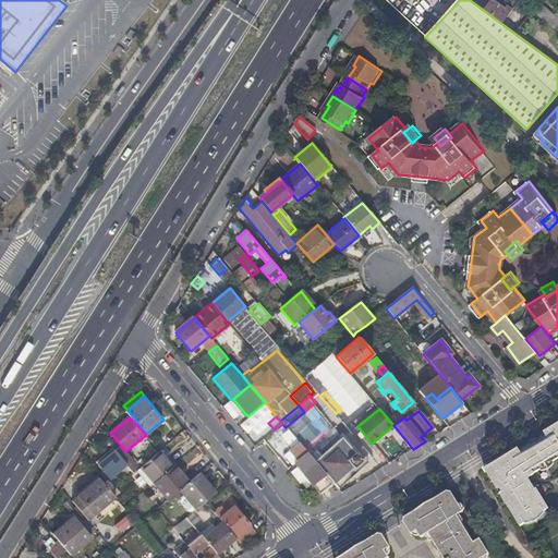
[(557,433),(553,427),(545,432),(547,434),(537,440),(529,446),(520,451),(519,448),(485,469),(488,472),(490,475),(490,476),(495,476),(496,478),(494,481),(494,482),(498,487),(498,488),(501,487),(504,490),(501,493),(509,506),(540,490),(537,488),(536,489),(529,477),(535,473),(534,472),(541,468),(554,460),(557,457),(557,433)]
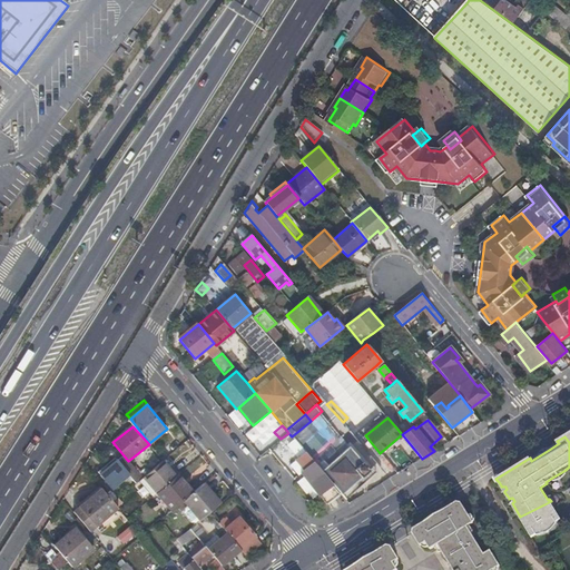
[(163,461),(170,454),(176,450),(170,443),(157,455),(163,461)]
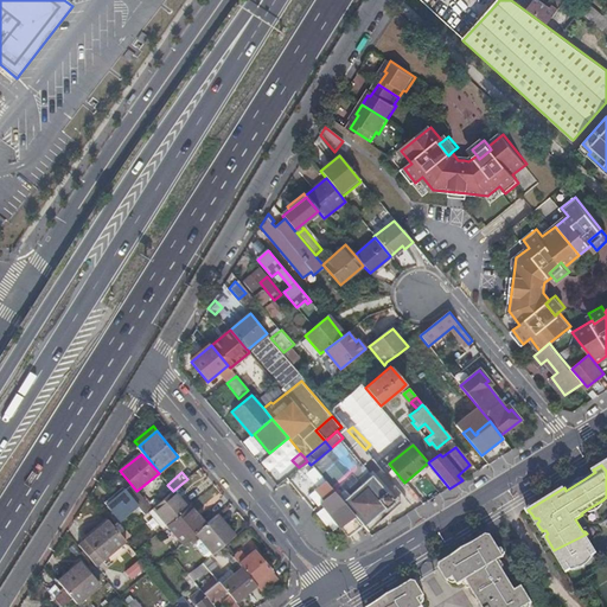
[(364,484),(362,485),(343,503),(363,528),(366,532),(398,504),(395,500),(394,502),(372,475),(364,484)]
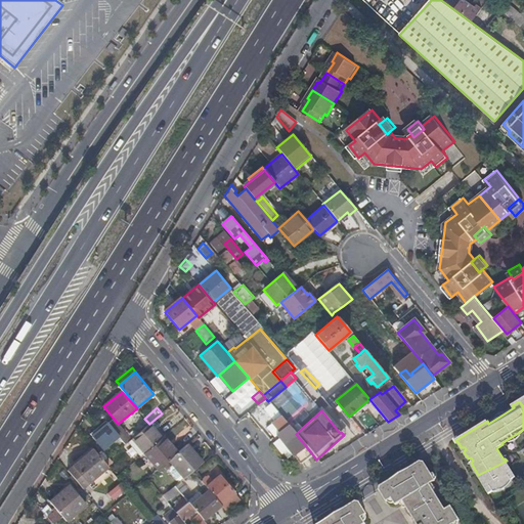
[(292,429),(296,434),(312,419),(308,413),(292,429)]
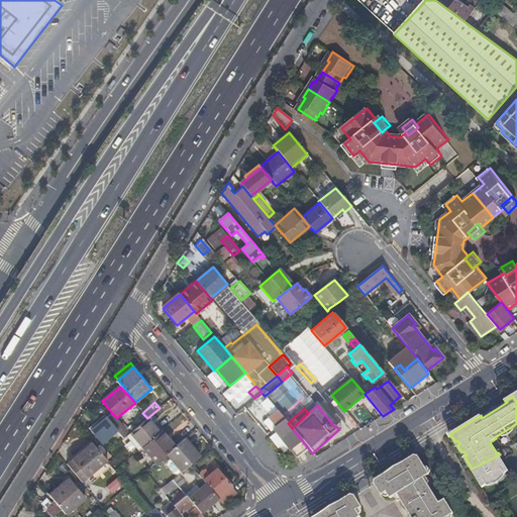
[(129,433),(141,447),(160,432),(153,425),(161,420),(154,412),(147,418),(129,433)]
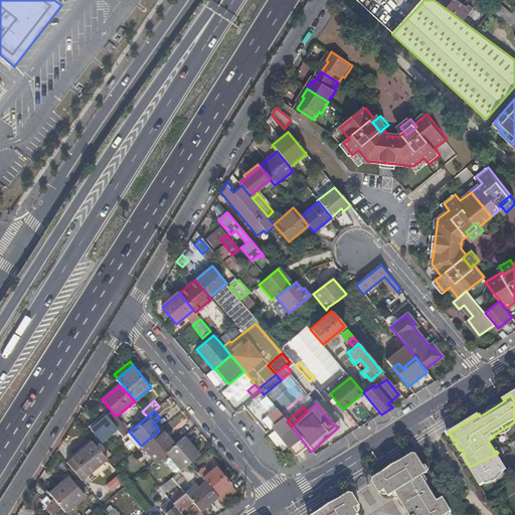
[(123,437),(129,432),(116,416),(112,411),(107,416),(91,428),(102,442),(117,428),(123,437)]
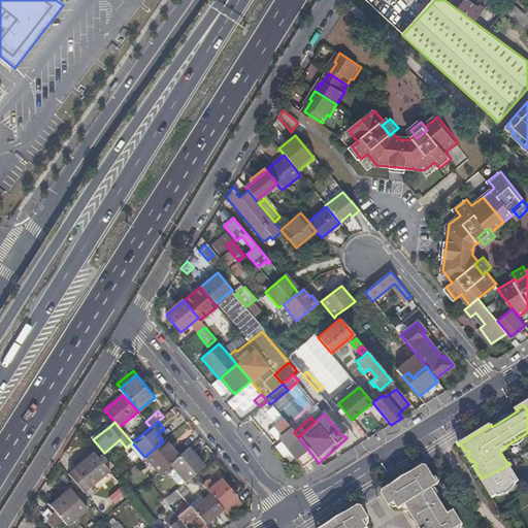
[(284,422),(276,427),(283,434),(277,437),(286,448),(301,466),(312,457),(284,422)]
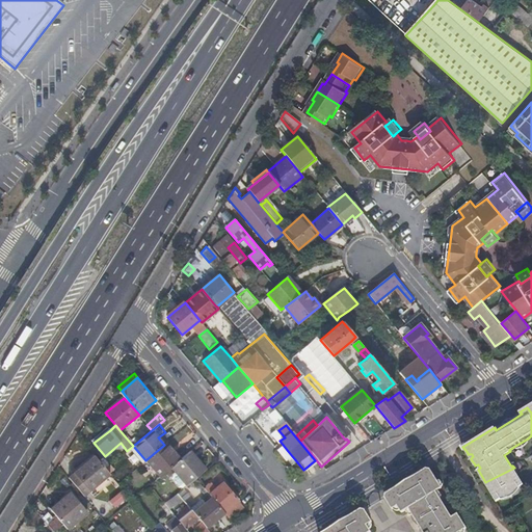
[(91,440),(94,443),(110,430),(108,427),(91,440)]
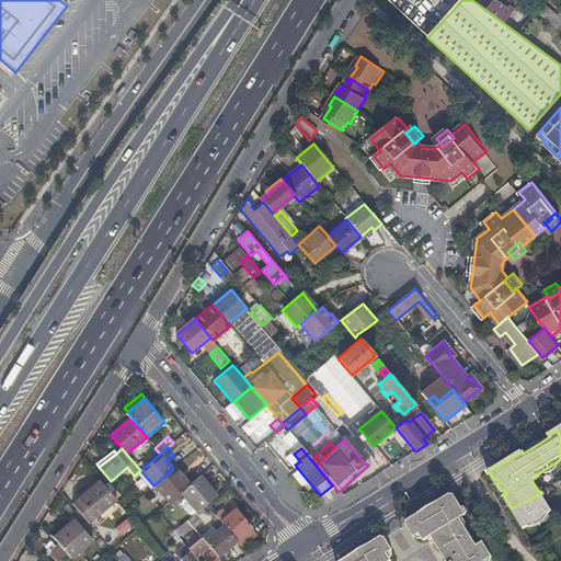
[(558,466),(557,462),(544,470),(545,472),(549,472),(552,470),(554,468),(558,466)]
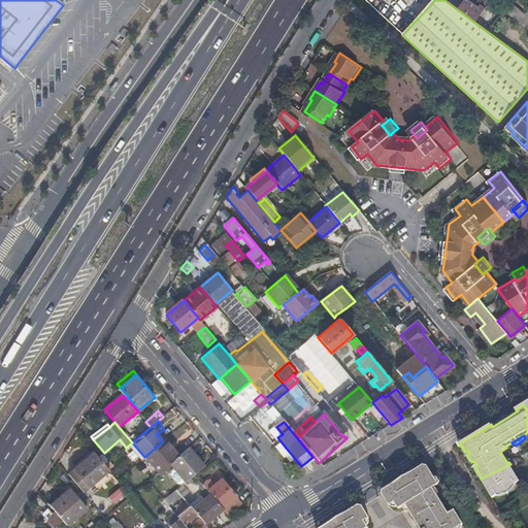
[(140,460),(153,476),(169,462),(170,461),(178,455),(165,439),(163,441),(144,457),(140,460)]
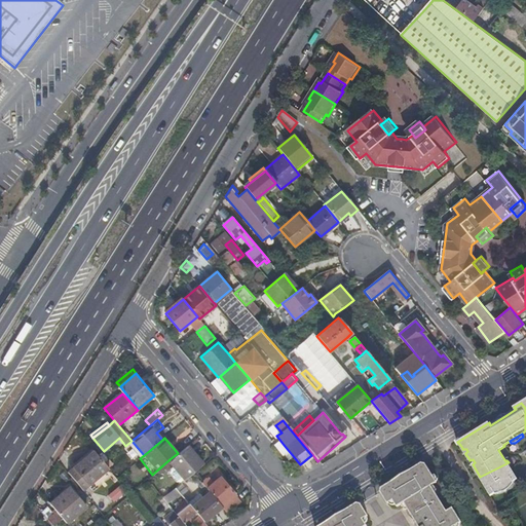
[(195,459),(197,457),(199,455),(197,453),(195,455),(187,446),(185,447),(195,459)]
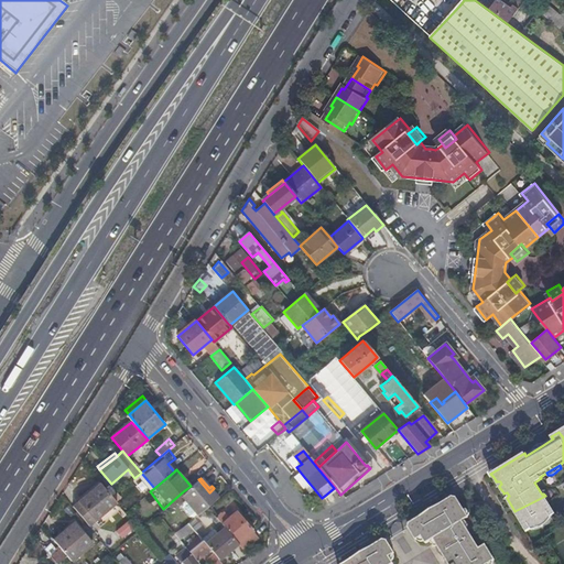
[(218,498),(212,490),(209,492),(198,479),(191,486),(182,492),(181,494),(186,500),(197,513),(198,514),(199,513),(207,507),(218,498)]
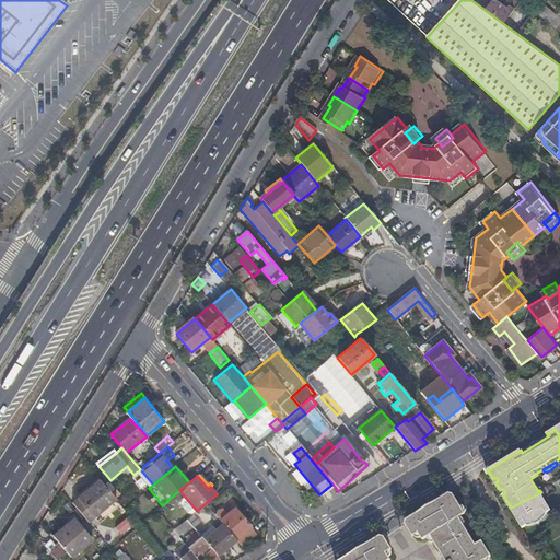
[(89,522),(116,499),(111,493),(105,487),(100,480),(72,503),(89,522)]
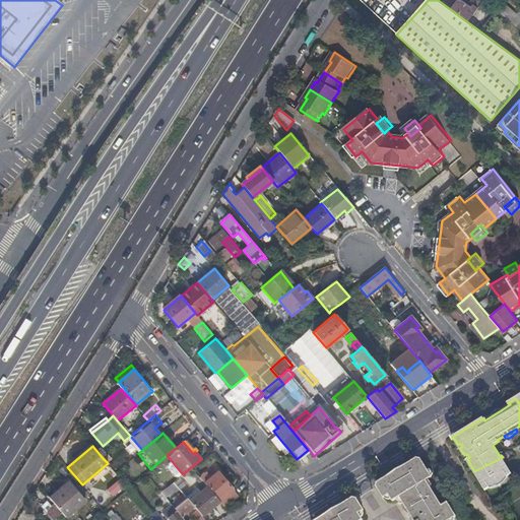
[(98,452),(103,458),(108,454),(103,448),(98,452)]
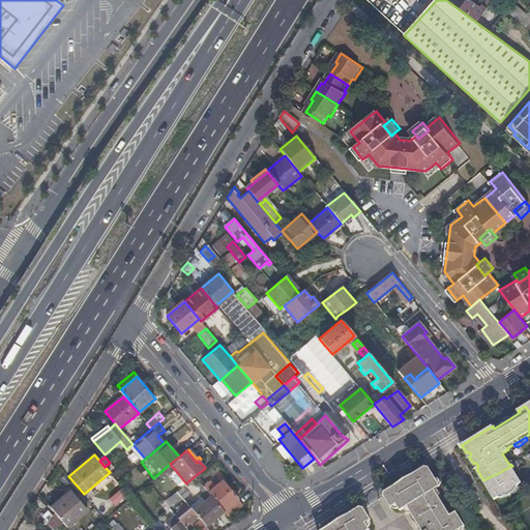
[(428,466),(386,492),(385,496),(392,507),(399,504),(401,507),(402,510),(409,506),(421,526),(423,529),(458,529),(465,526),(454,510),(453,509),(452,508),(450,508),(448,509),(436,490),(440,487),(428,466)]
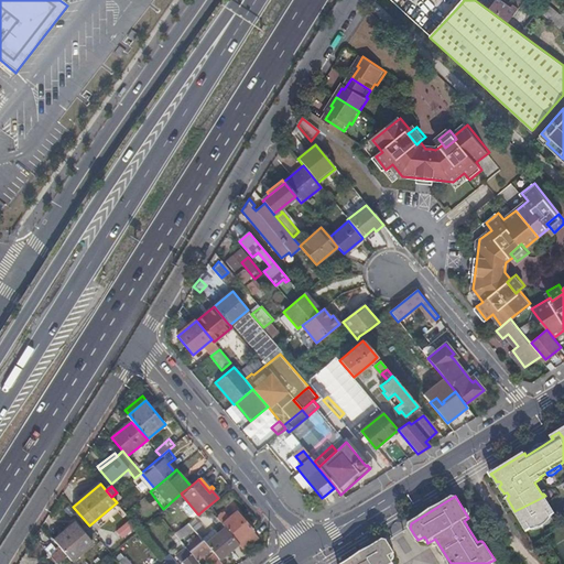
[(527,529),(527,530),(538,523),(538,524),(543,521),(551,516),(556,513),(545,496),(514,511),(527,529)]
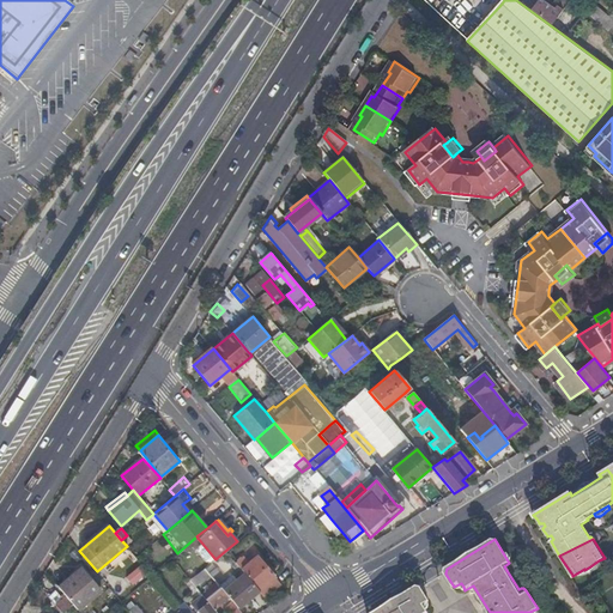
[(214,558),(202,544),(198,547),(198,552),(205,562),(210,562),(214,558)]
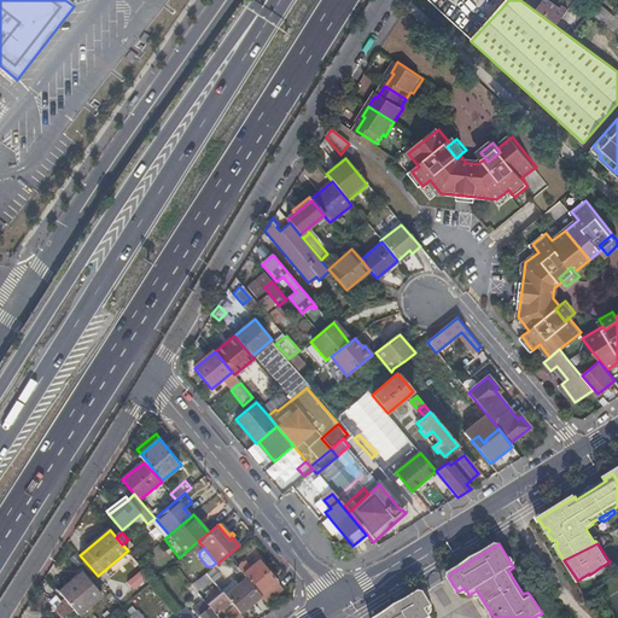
[(261,596),(267,602),(272,599),(273,600),(285,590),(261,561),(251,570),(244,561),(238,567),(246,578),(261,596)]
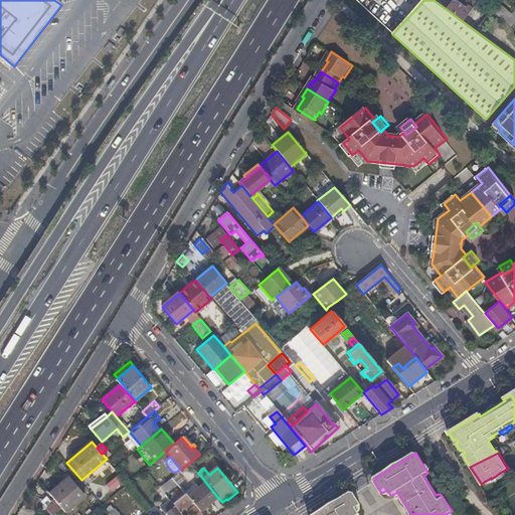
[(503,473),(491,479),(486,482),(487,483),(489,483),(491,483),(493,482),(495,482),(497,480),(498,479),(500,478),(502,476),(503,475),(503,473)]
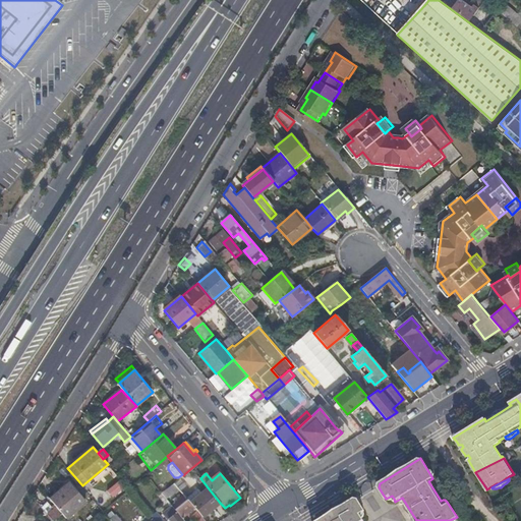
[(114,482),(105,490),(110,498),(120,489),(114,482)]
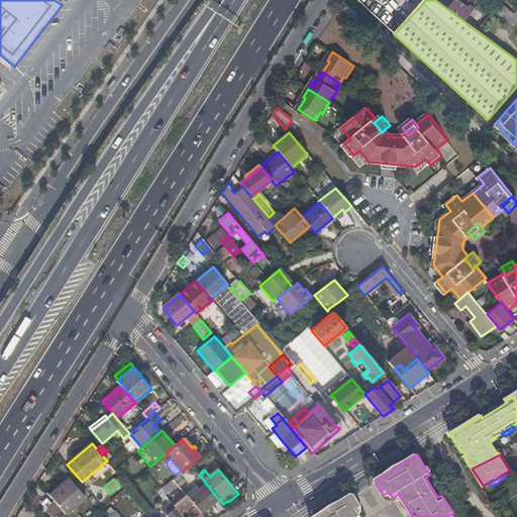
[(63,486),(79,504),(86,499),(70,480),(63,486)]
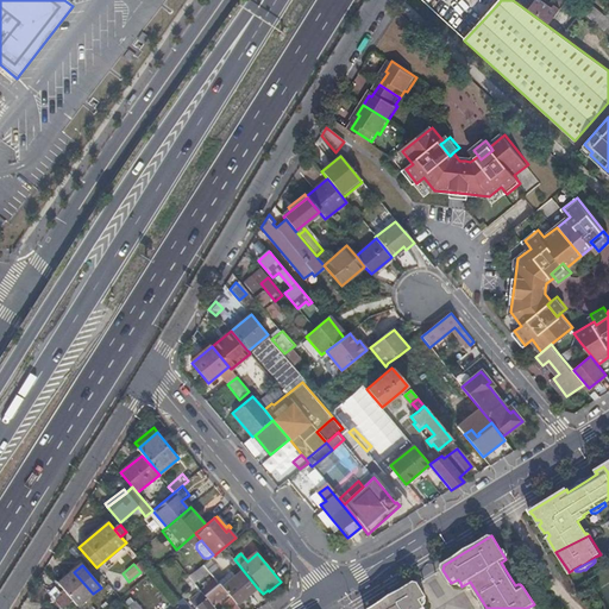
[(194,583),(209,572),(203,565),(199,567),(196,570),(188,576),(192,581),(194,583)]
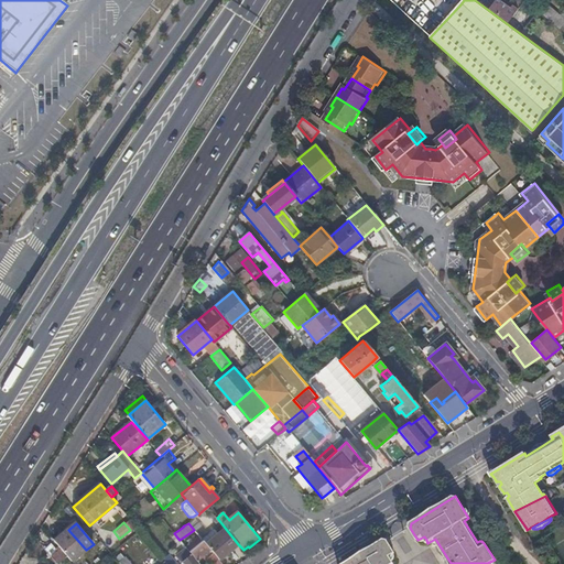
[(210,549),(214,553),(219,560),(238,544),(225,528),(205,543),(210,549)]
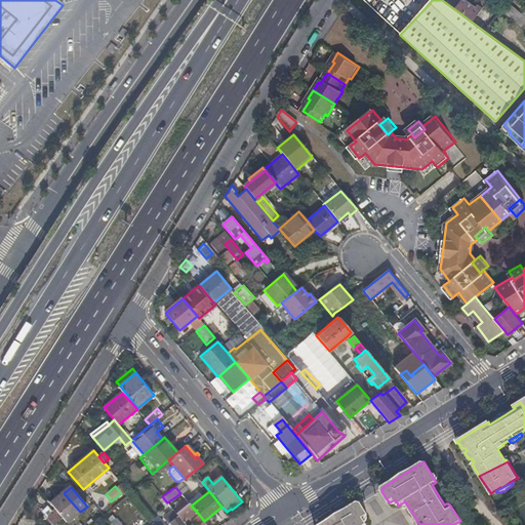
[(162,502),(165,500),(162,496),(160,493),(158,492),(155,494),(162,502)]
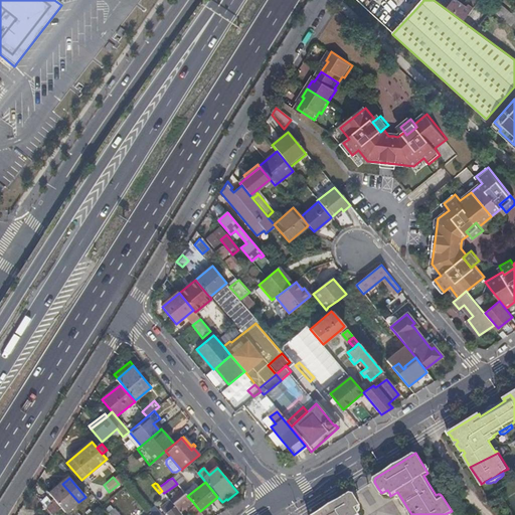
[(65,512),(78,502),(62,484),(50,494),(62,508),(65,512)]
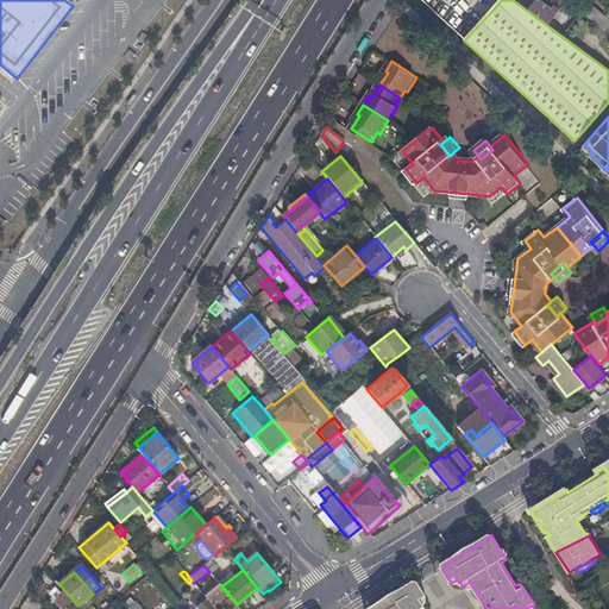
[(219,600),(227,592),(221,586),(215,578),(207,584),(203,586),(200,590),(202,592),(205,595),(206,598),(212,604),(219,600)]
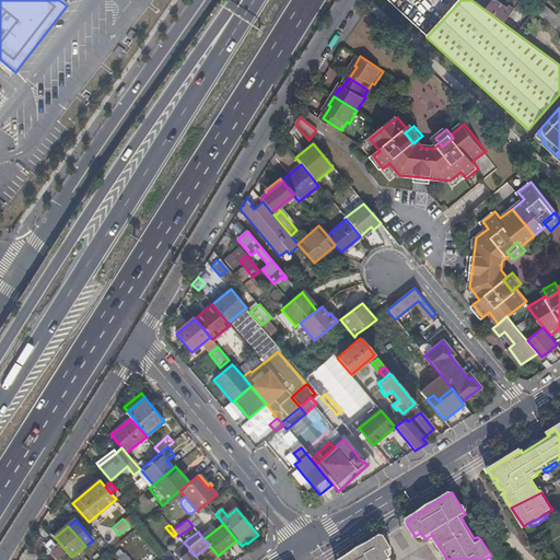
[(341,559),(391,559),(392,559),(388,552),(394,549),(385,536),(382,535),(341,559)]
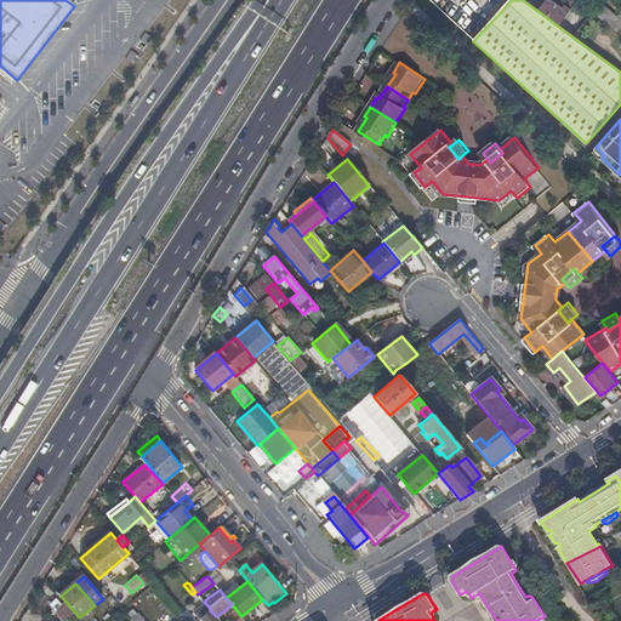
[(220,620),(216,616),(210,610),(209,607),(206,604),(195,614),(199,619),(201,620),(220,620)]
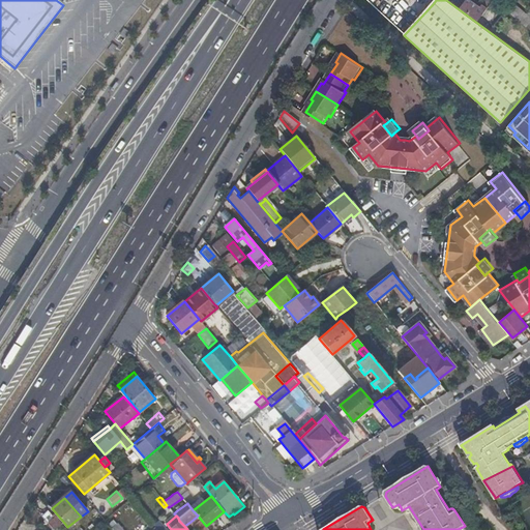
[(150,521),(157,529),(166,529),(167,529),(155,517),(150,521)]
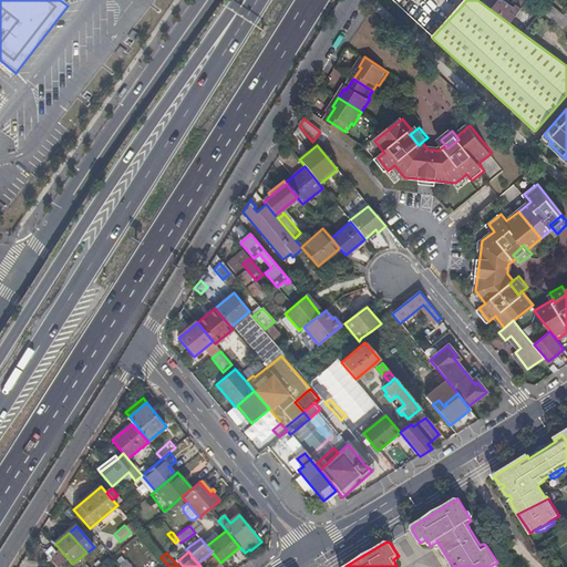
[(213,565),(214,566),(224,566),(222,564),(220,563),(215,556),(213,558),(216,563),(213,565)]
